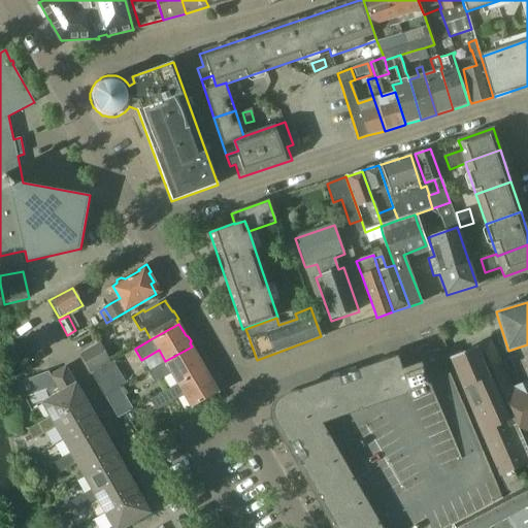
[(450,358),(508,482),(522,476),(519,469),(527,464),(527,381),(513,388),(491,339),(450,358)]
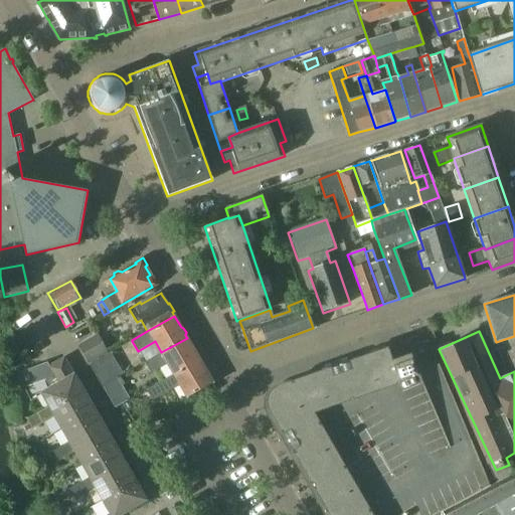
[(89,363),(108,353),(97,334),(78,345),(89,363)]
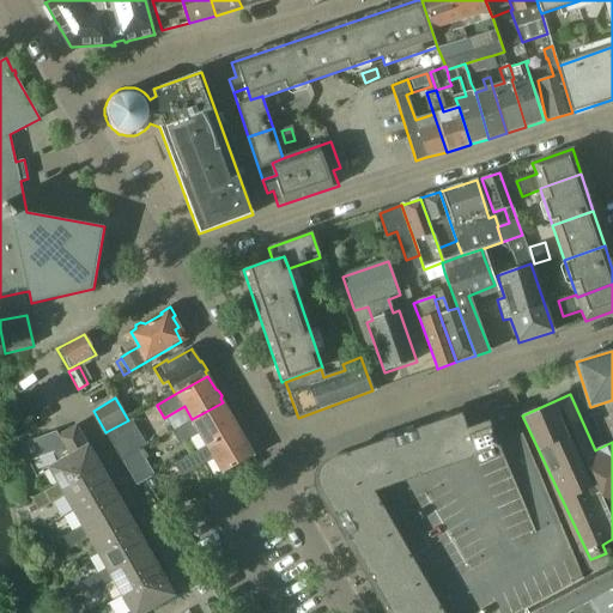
[(192,419),(171,432),(178,444),(199,432),(208,447),(238,430),(236,425),(236,422),(234,417),(230,416),(223,402),(192,419)]
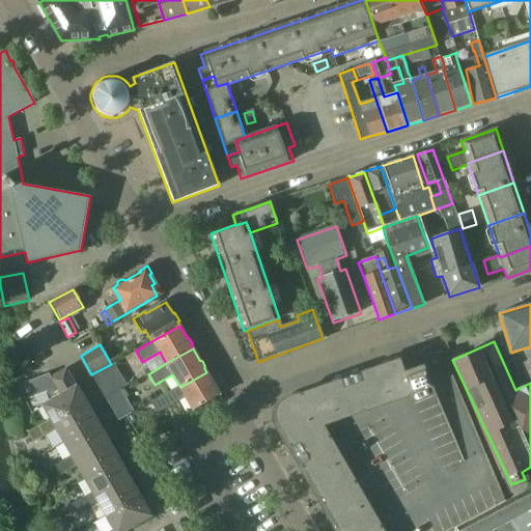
[(460,530),(530,494),(530,480),(511,490),(511,484),(452,360),(447,350),(418,361),(416,358),(401,362),(400,359),(294,396),(287,398),(280,404),(277,413),(279,422),(282,427),(341,530),(460,530)]
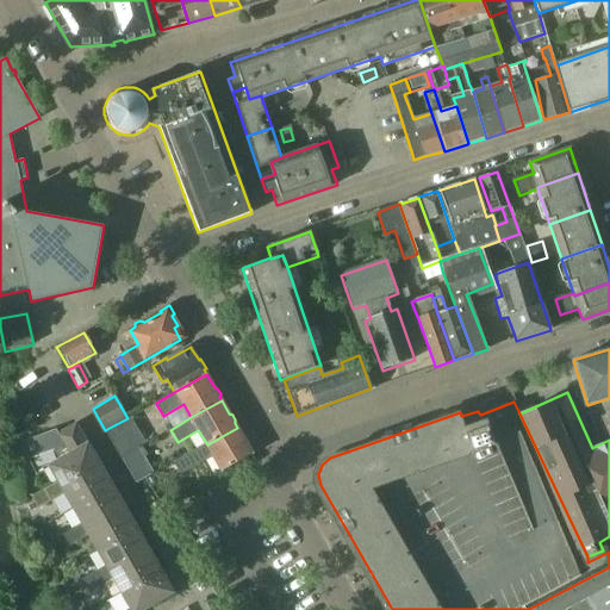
[(107,433),(122,458),(138,448),(147,443),(132,419),(107,433)]
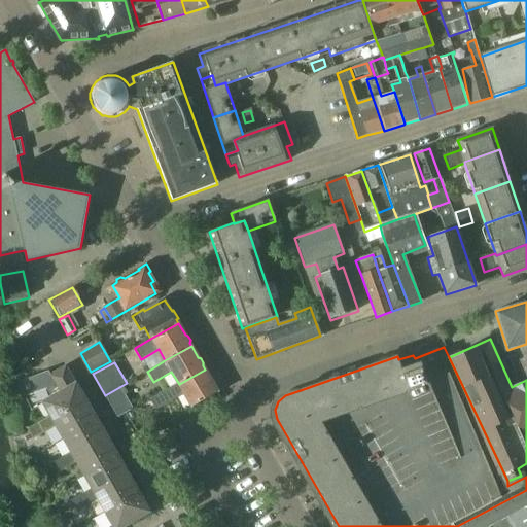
[(48,372),(18,383),(23,397),(46,388),(53,397),(42,403),(50,417),(54,422),(86,402),(75,384),(70,377),(65,366),(50,375),(48,372)]
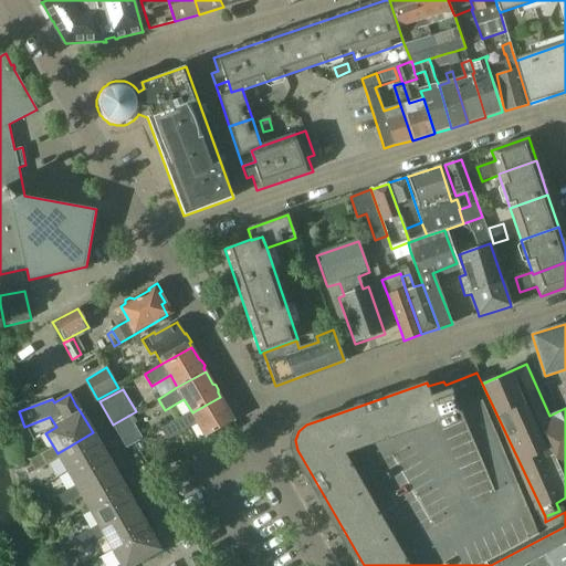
[(174,423),(164,429),(169,439),(197,422),(206,437),(234,420),(231,417),(232,413),(229,408),(227,407),(220,397),(192,412),(174,423)]
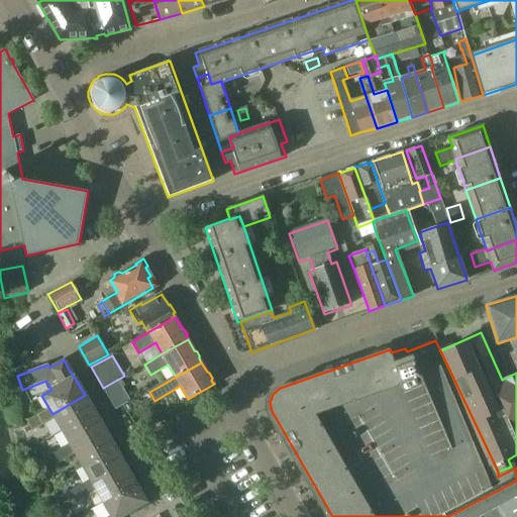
[(129,401),(117,380),(103,388),(116,409),(129,401)]
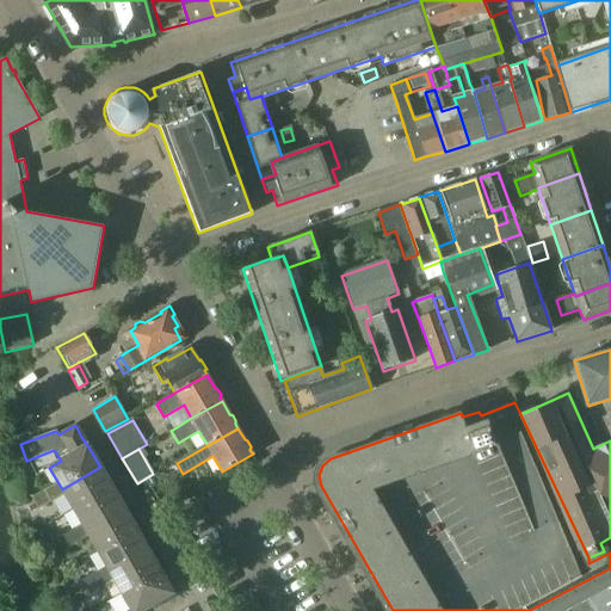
[(59,483),(44,492),(48,498),(51,504),(65,495),(74,511),(112,488),(100,467),(62,489),(59,483)]
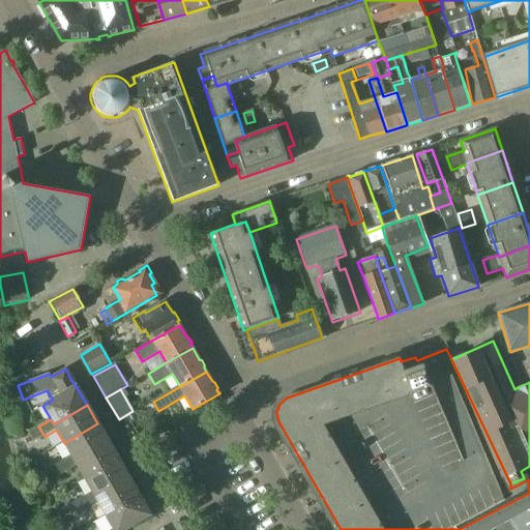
[(97,423),(64,443),(71,455),(68,458),(71,463),(108,442),(97,423)]
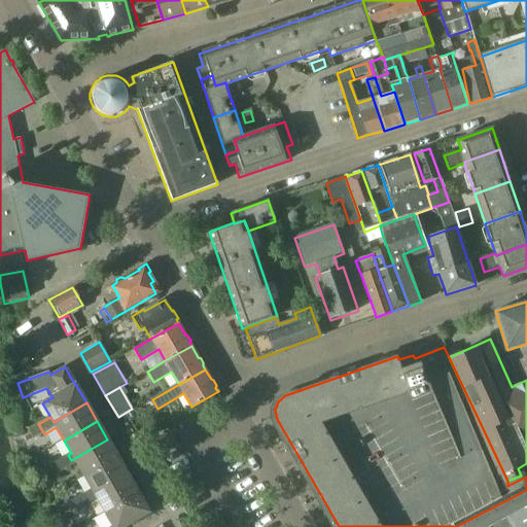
[(32,427),(27,430),(30,435),(41,429),(38,424),(32,427)]
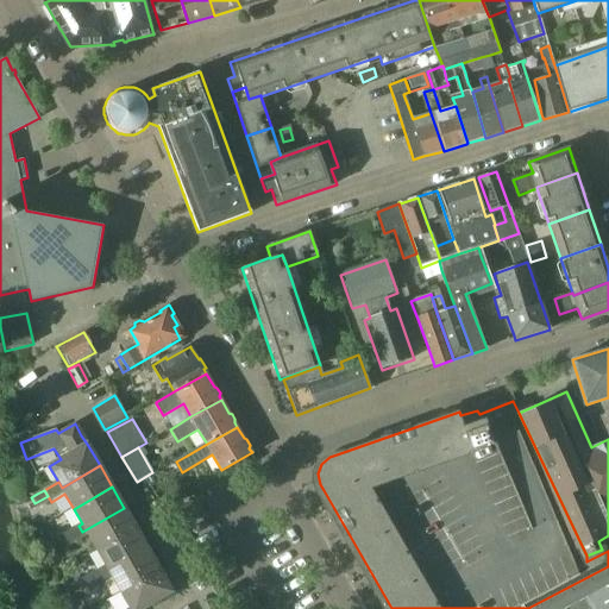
[(48,496),(35,503),(38,509),(41,508),(51,502),(48,496)]
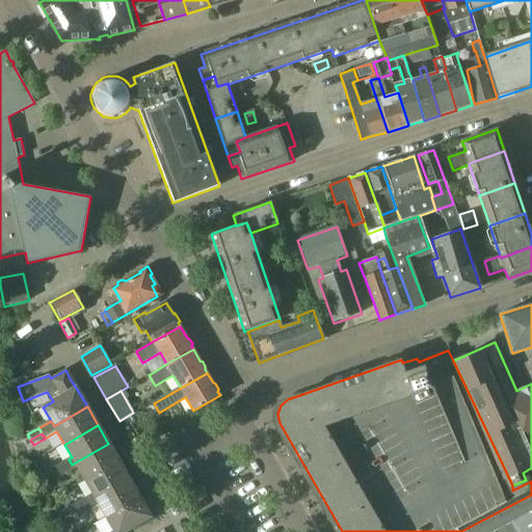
[(69,459),(59,464),(65,475),(77,468),(85,481),(118,461),(108,444),(72,464),(69,459)]
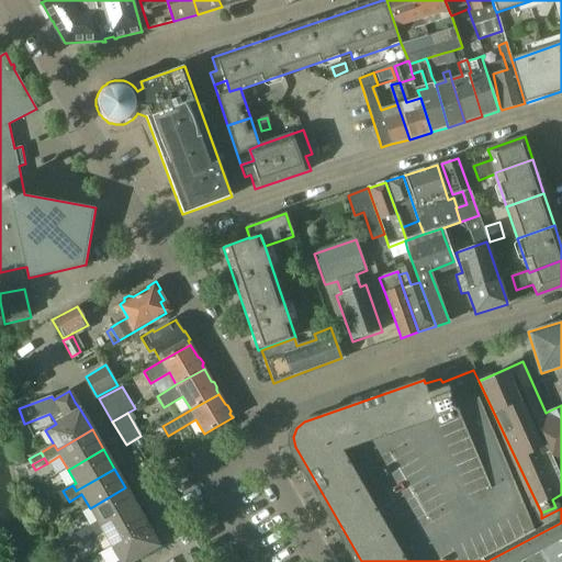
[(125,487),(90,508),(98,523),(94,524),(98,529),(137,507),(125,487)]
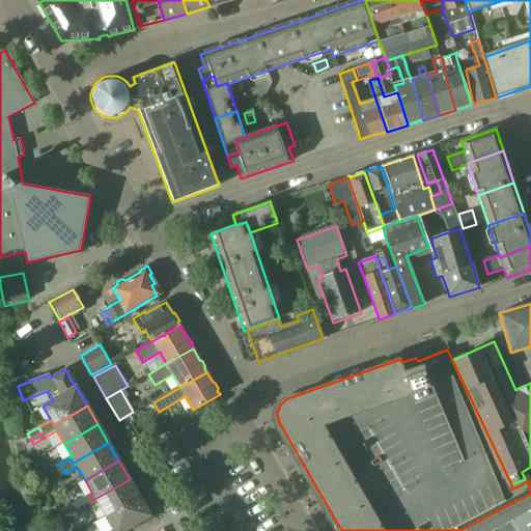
[(59,464),(50,469),(53,474),(56,479),(65,474),(59,464)]
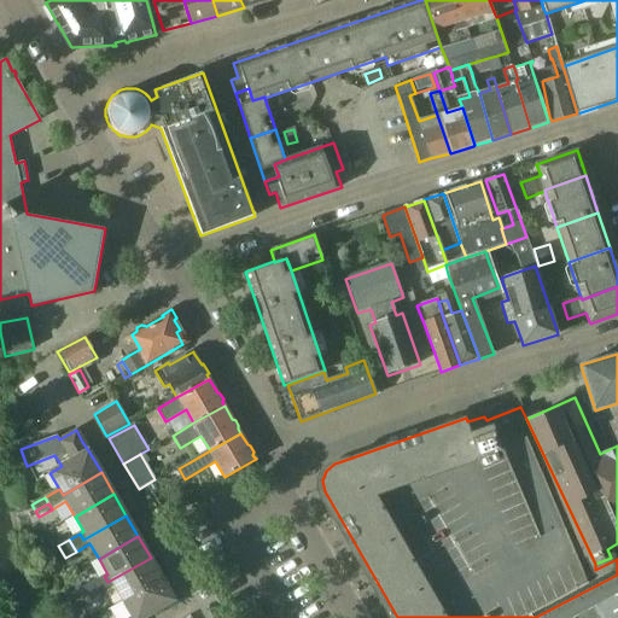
[(104,576),(94,582),(100,594),(115,586),(123,601),(163,579),(151,558),(108,582),(104,576)]
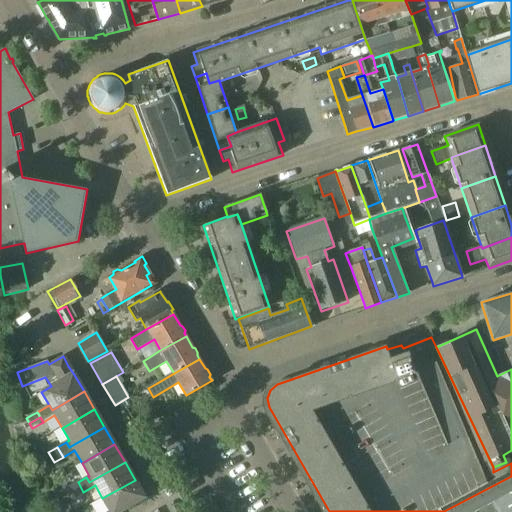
[(511,476),(444,511),(500,511),(496,504),(511,496),(511,476)]
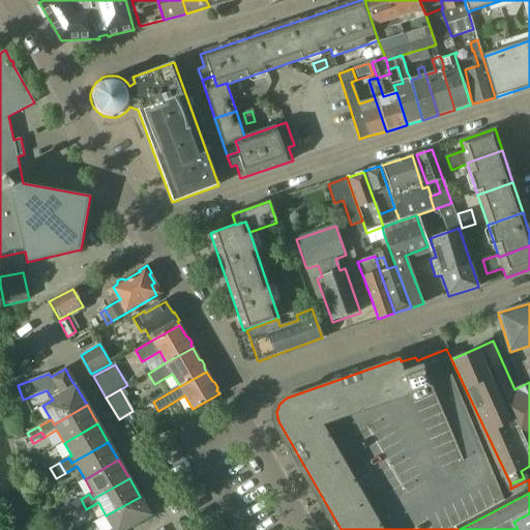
[(106,516),(93,524),(96,529),(125,529),(150,516),(140,497),(106,516)]
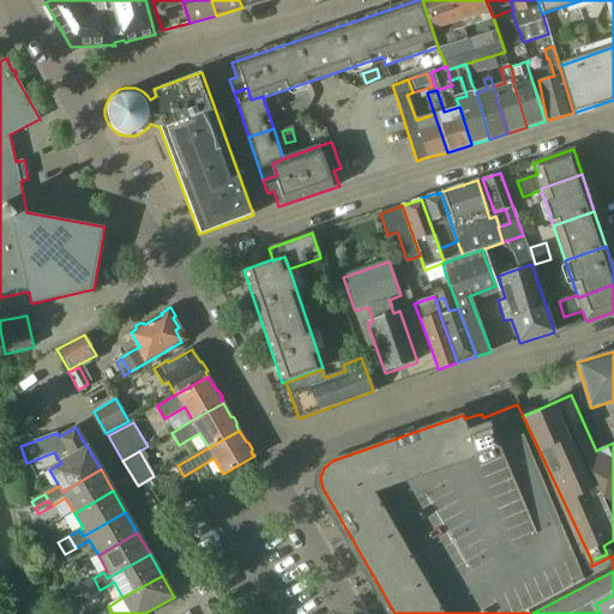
[(94,578),(82,585),(85,591),(89,596),(100,590),(94,578)]
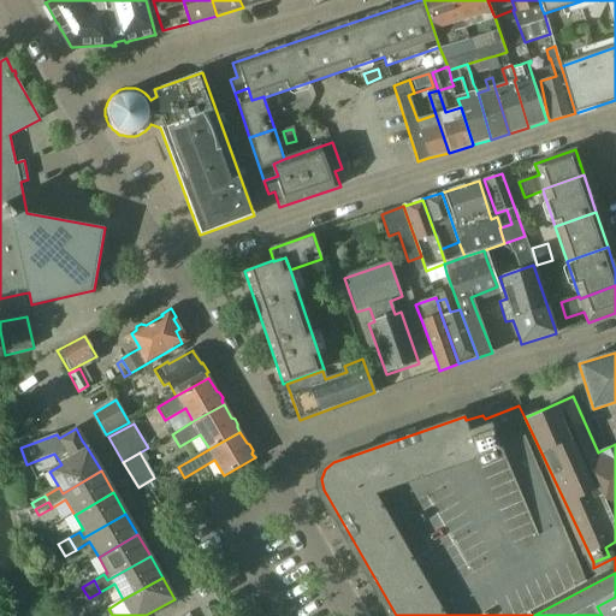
[(615,615),(615,597),(597,606),(602,615),(615,615)]
